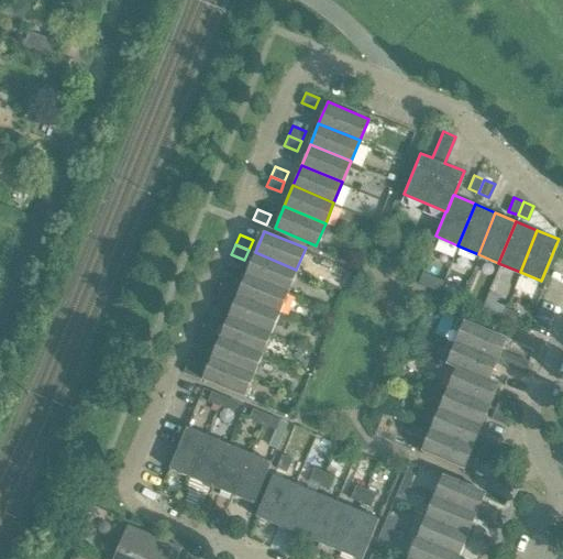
[(296,270),(255,252),(246,273),(288,291),(296,270)]
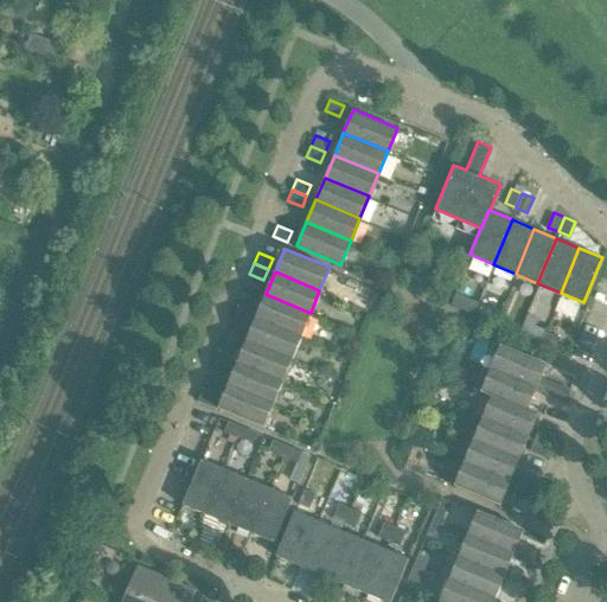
[(301,334),(311,313),(266,294),(256,316),(301,334)]
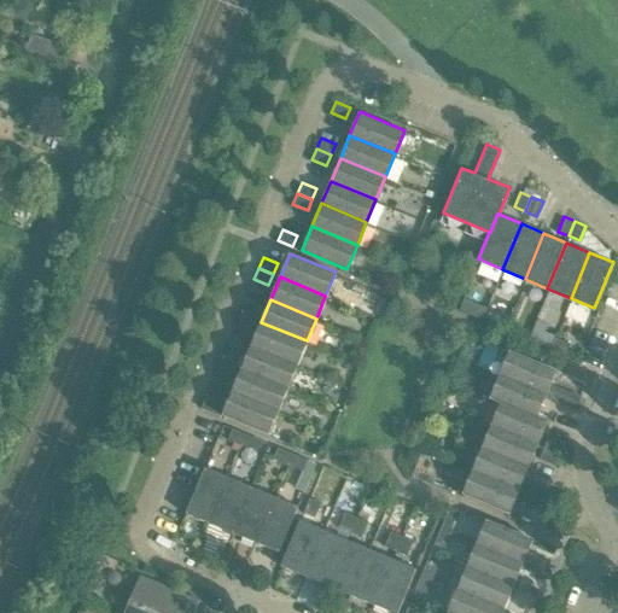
[(254,320),(258,309),(244,303),(239,314),(254,320)]
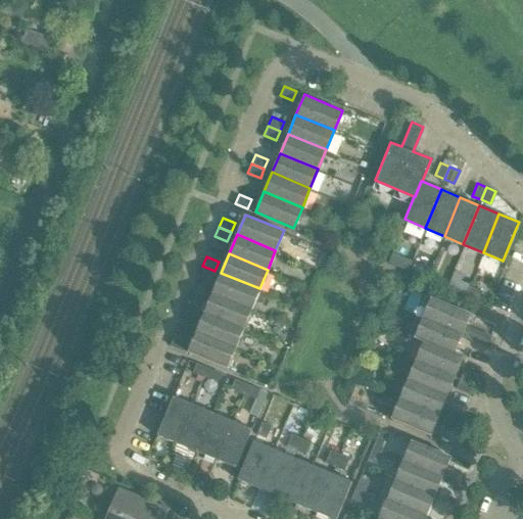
[(211,280),(215,271),(202,266),(199,275),(211,280)]
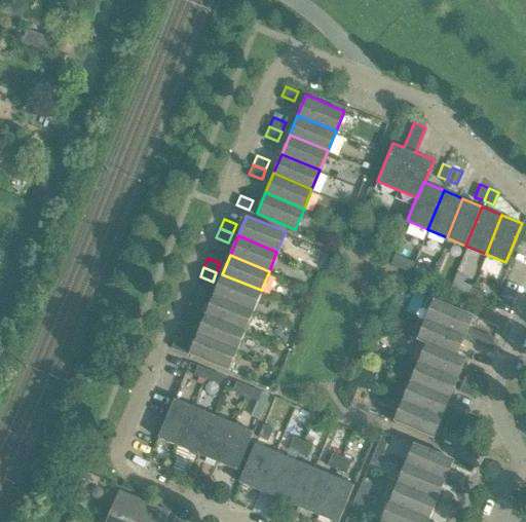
[(253,309),(261,290),(222,274),(214,293),(253,309)]
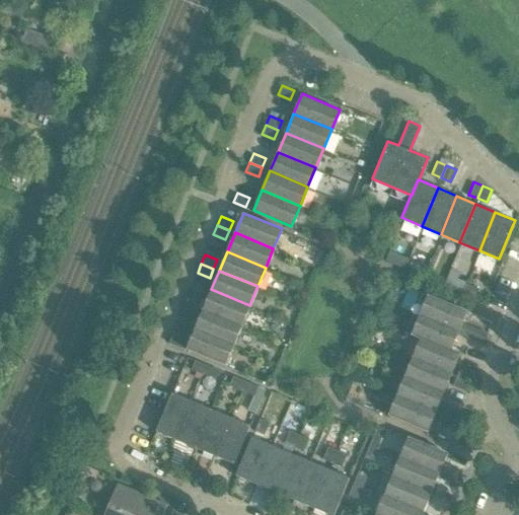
[(474,296),(477,287),(466,282),(462,291),(474,296)]
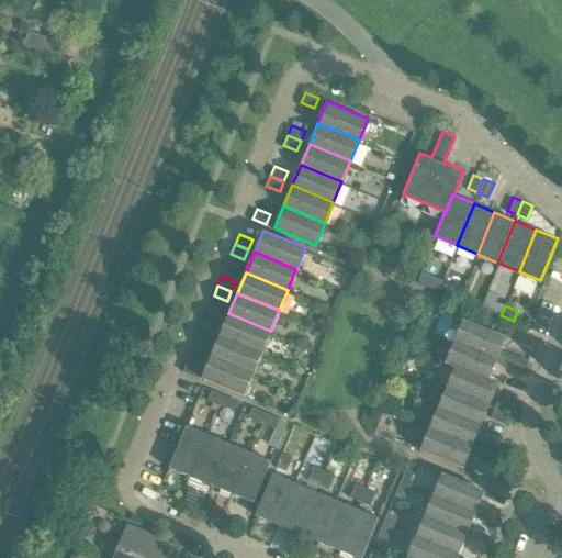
[(261,352),(270,331),(228,313),(221,334),(261,352)]
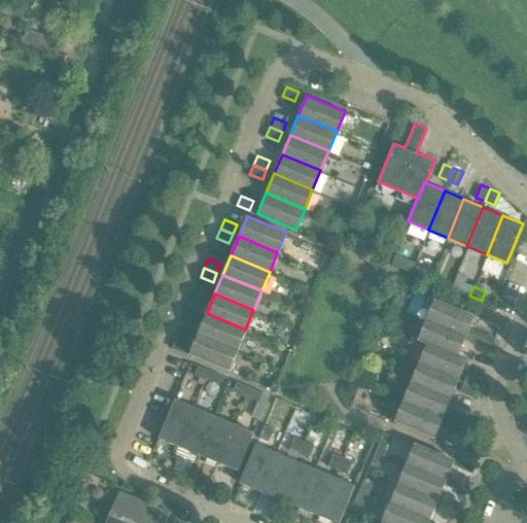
[(201,312),(204,302),(191,297),(188,306),(201,312)]
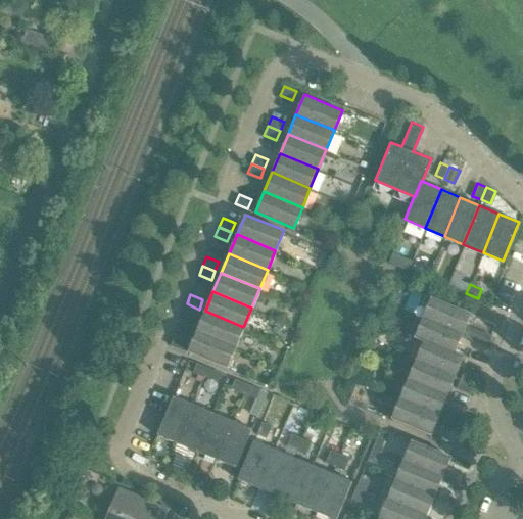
[(490,333),(465,323),(470,313),(431,296),(415,337),(424,340),(424,339),(454,351),(454,350),(461,334),(486,345),(490,333)]
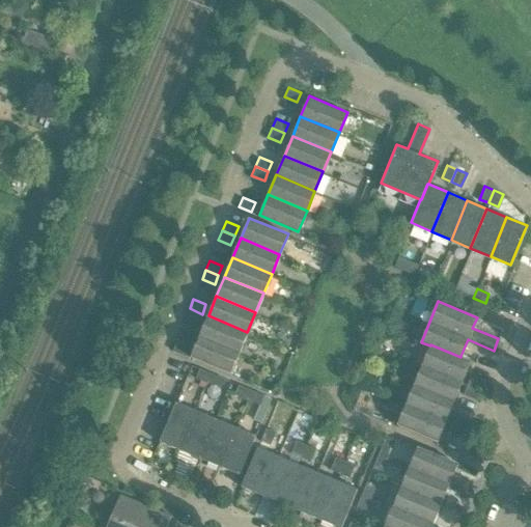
[(198,324),(202,314),(190,308),(186,317),(198,324)]
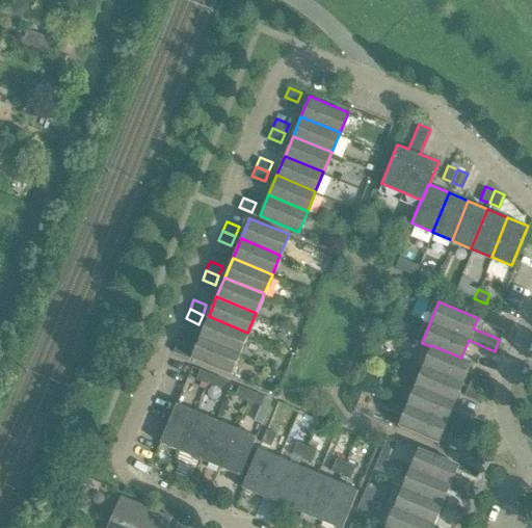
[(239,352),(247,333),(209,316),(201,336),(239,352)]
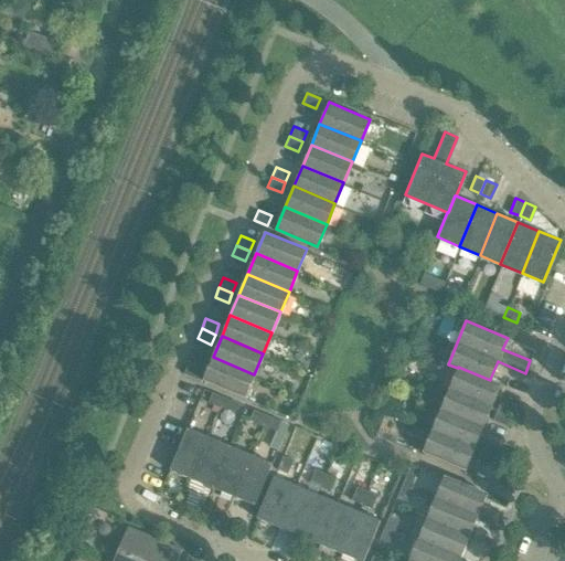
[(254,374),(213,357),(203,379),(245,397),(254,374)]
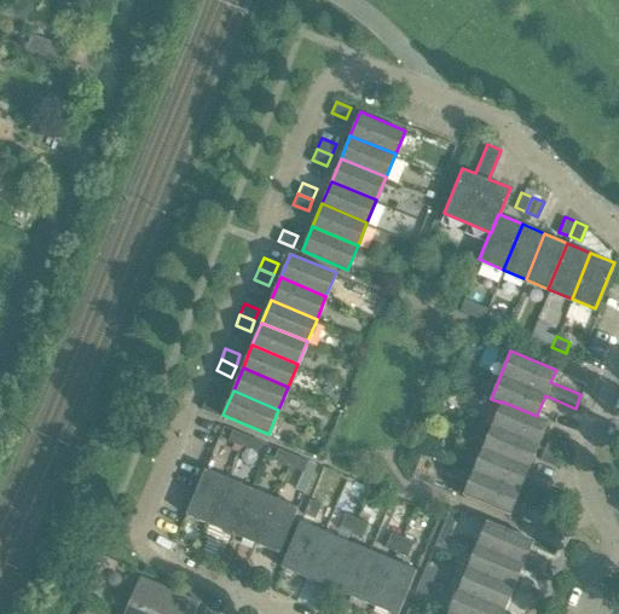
[(217,412),(221,401),(206,395),(201,406),(217,412)]
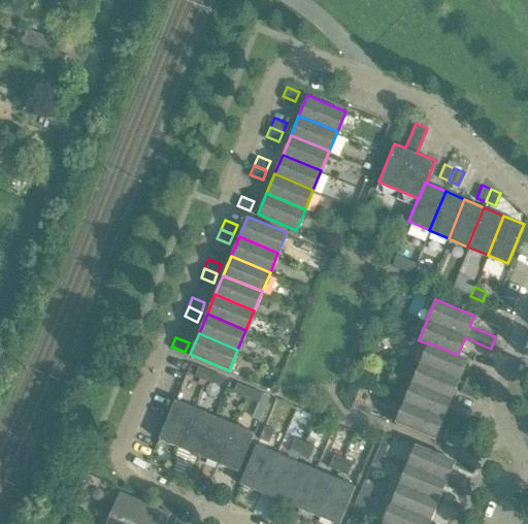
[(459,379),(467,358),(458,354),(458,355),(428,342),(428,344),(420,362),(459,379)]
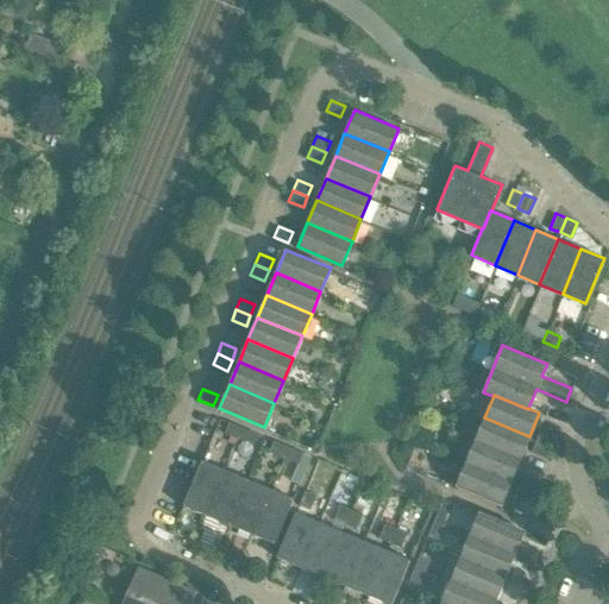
[(520,459),(529,436),(484,417),(475,440),(520,459)]
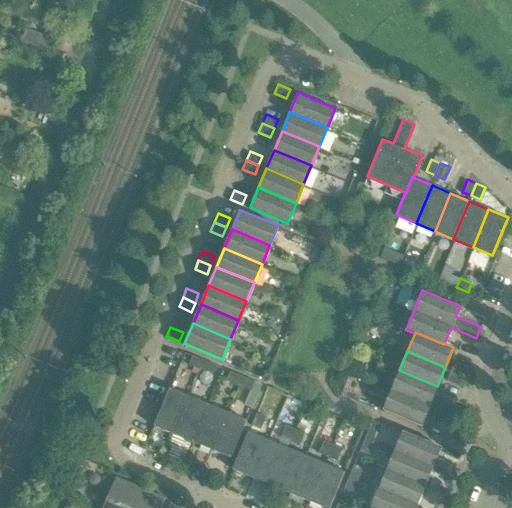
[(200,367),(204,358),(192,353),(188,362),(200,367)]
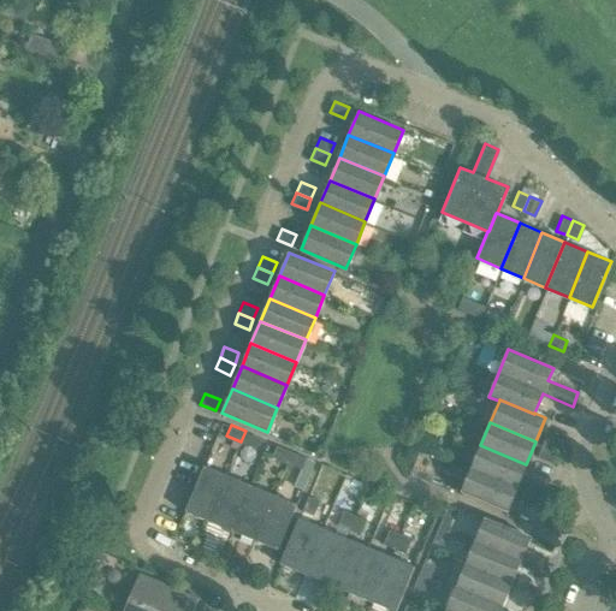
[(255,448),(260,437),(246,431),(241,442),(255,448)]
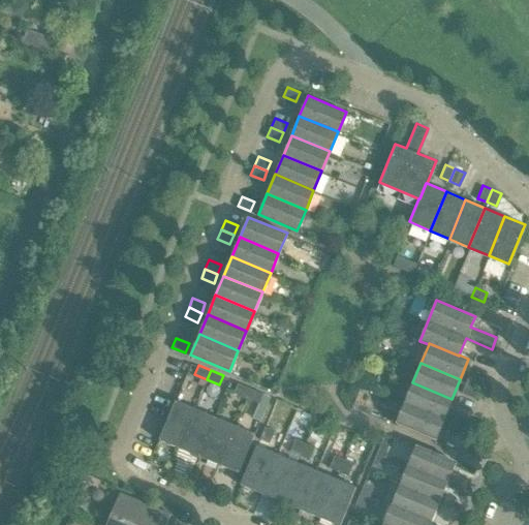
[(477,387),(481,377),(469,372),(465,381),(477,387)]
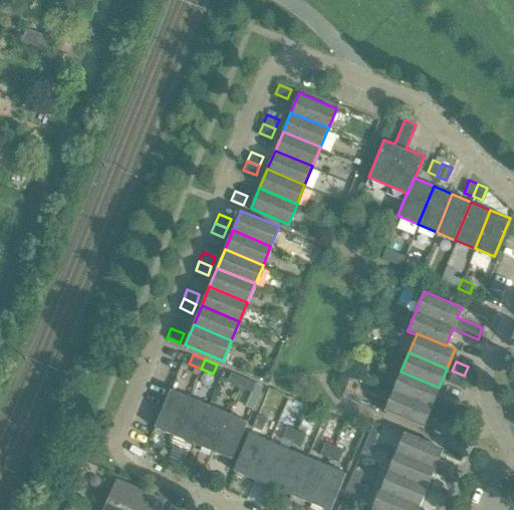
[(239,385),(243,375),(231,370),(227,379),(239,385)]
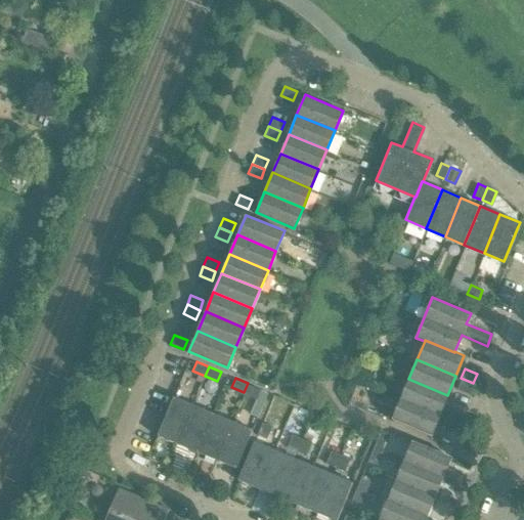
[(469,392),(473,383),(461,378),(456,387),(469,392)]
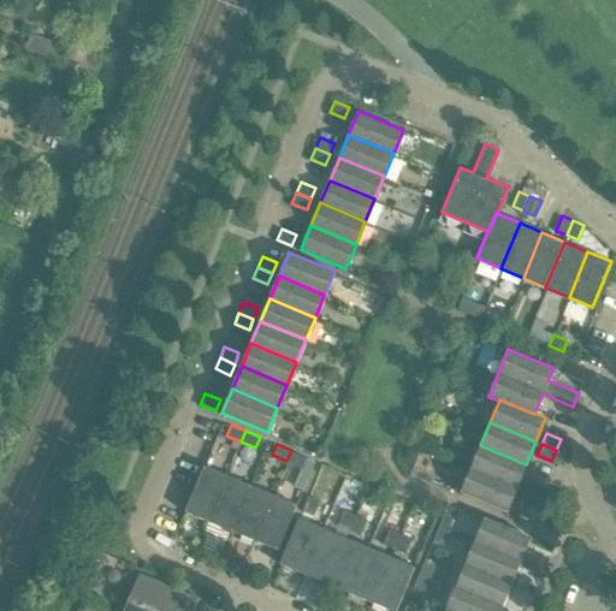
[(516,487),(526,464),(480,445),(472,468),(516,487)]
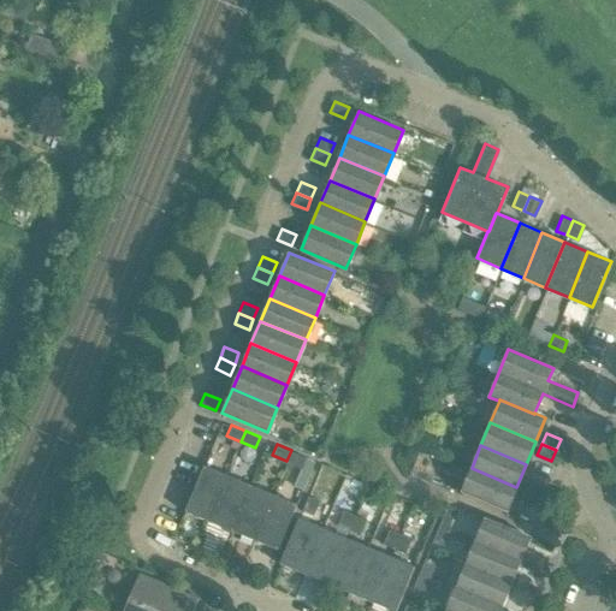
[(301,467),(306,456),(291,450),(286,461),(301,467)]
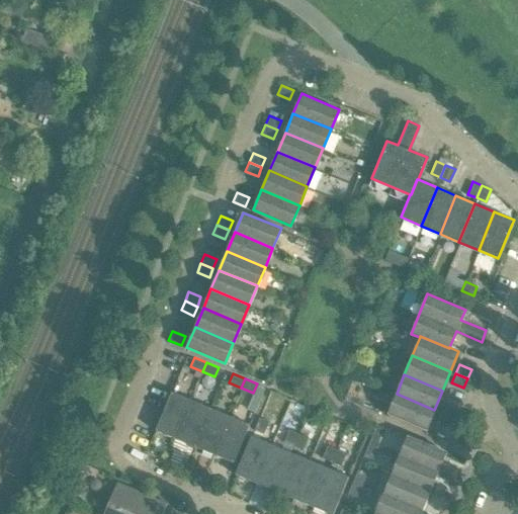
[(175,437),(191,399),(171,391),(155,429),(175,437)]
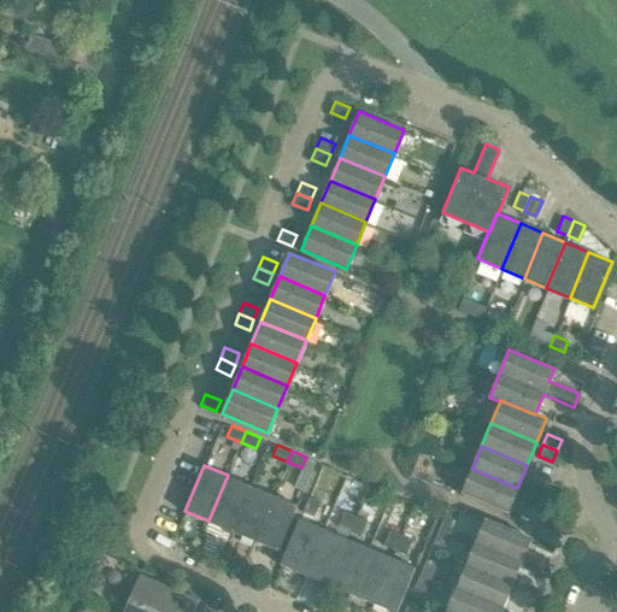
[(507,511),(517,488),(472,469),(462,493),(507,511)]
